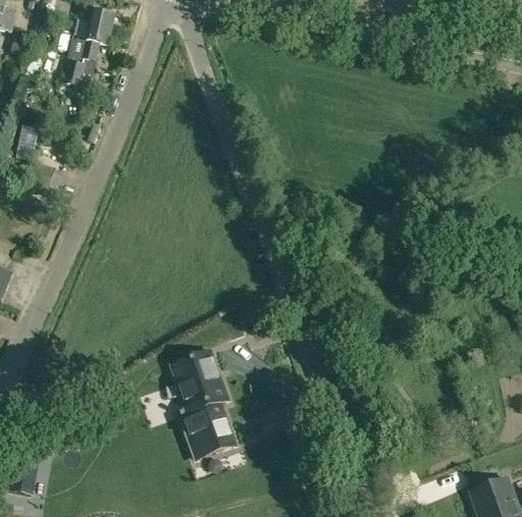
[(0,0),(0,27),(4,28),(12,30),(15,9),(8,7),(9,0),(0,0)]
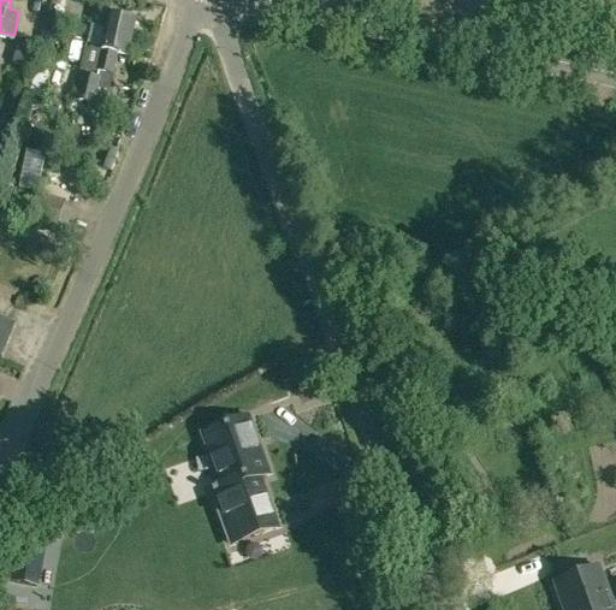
[(100,83),(111,86),(118,52),(128,54),(136,17),(108,11),(101,45),(95,42),(84,48),(81,65),(96,69),(95,72),(80,69),(73,96),(96,101),(100,83)]
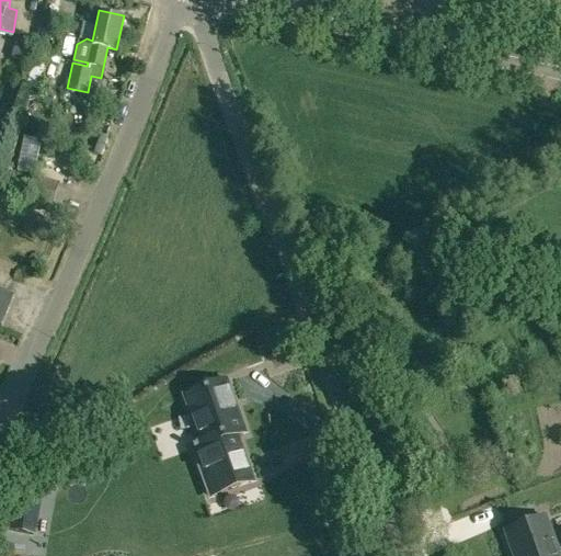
[(19,30),(12,54),(26,58),(33,34),(19,30)]
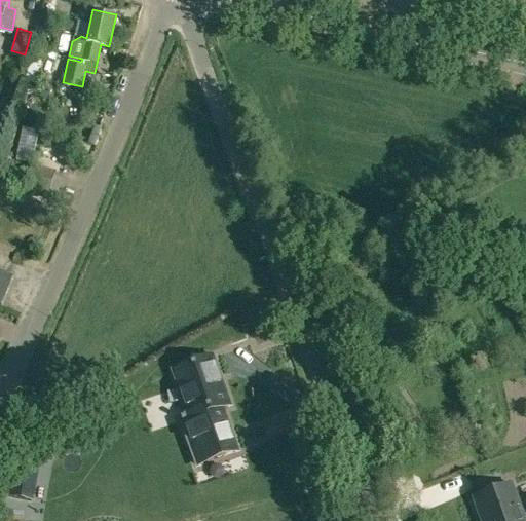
[(36,81),(38,74),(44,49),(32,46),(24,78),(36,81)]
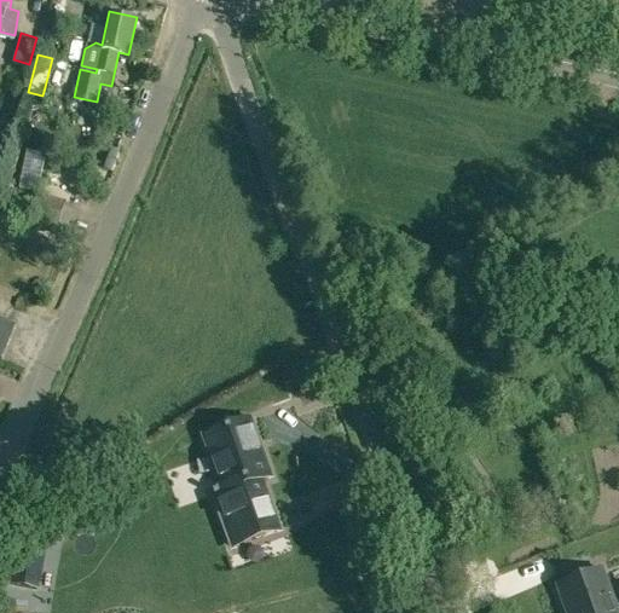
[(58,139),(45,134),(41,144),(55,149),(58,139)]
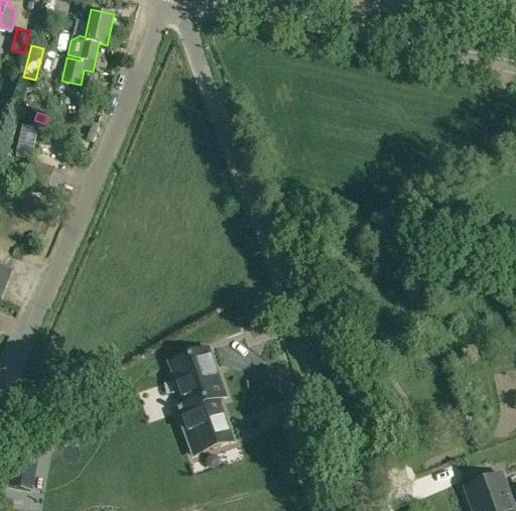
[(46,184),(50,171),(29,164),(24,178),(46,184)]
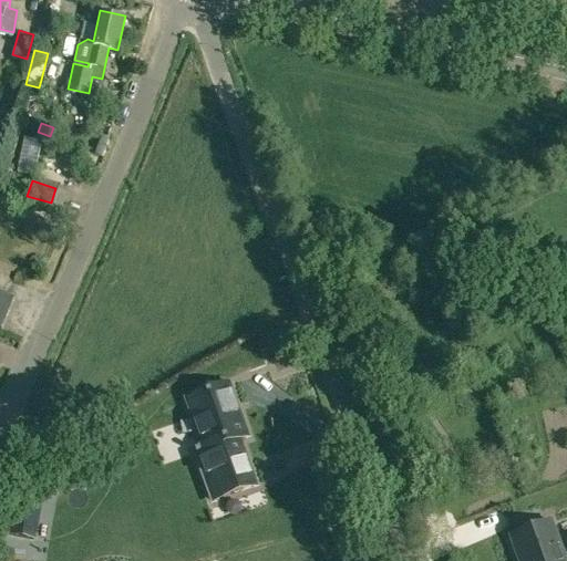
[(18,197),(0,191),(0,206),(13,210),(18,197)]
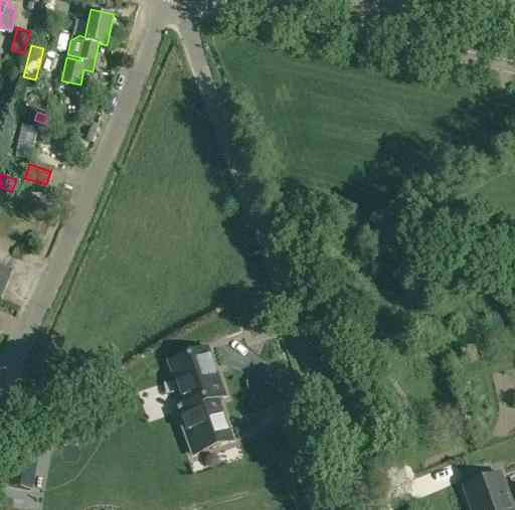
[(0,294),(2,295),(13,267),(0,260),(0,294)]
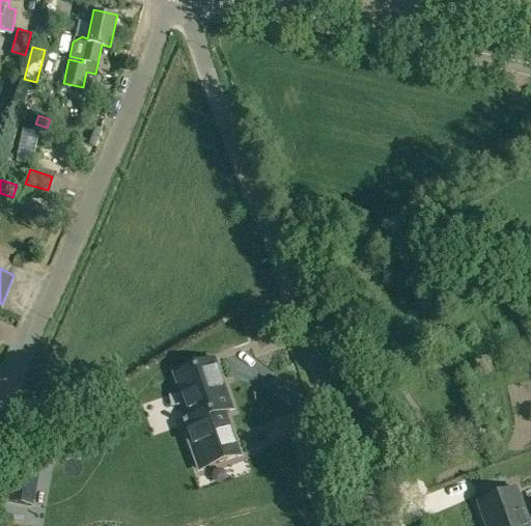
[(222,445),(235,441),(224,408),(231,406),(214,357),(175,370),(192,415),(183,418),(200,466),(226,457),(222,445)]
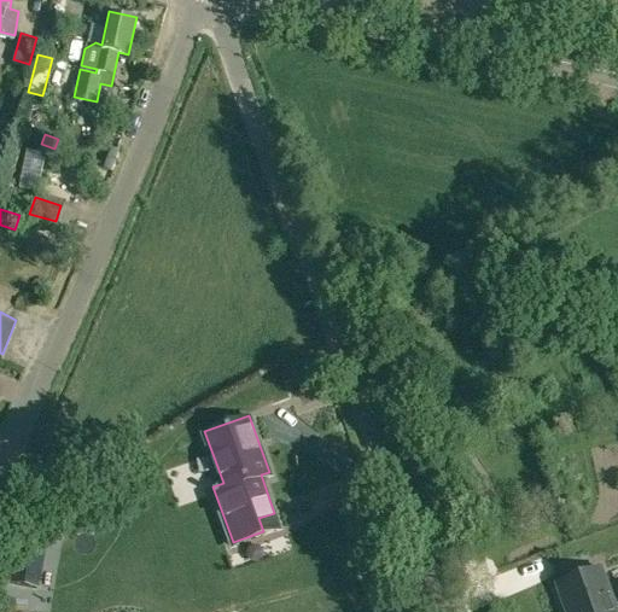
[(594,611),(599,611),(616,605),(601,565),(558,582),(570,611),(571,611),(592,605),(594,611)]
